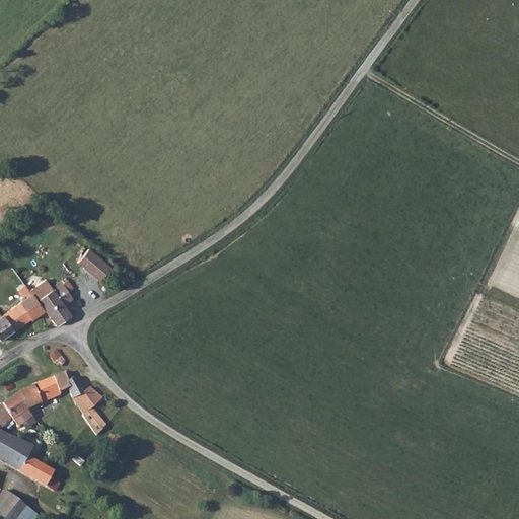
[(90,253),(80,266),(100,283),(110,271),(90,253)]
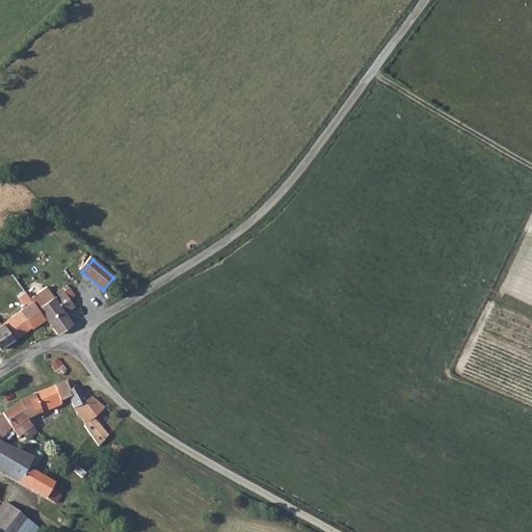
[(18,276),(15,280),(27,297),(31,294),(18,276)]
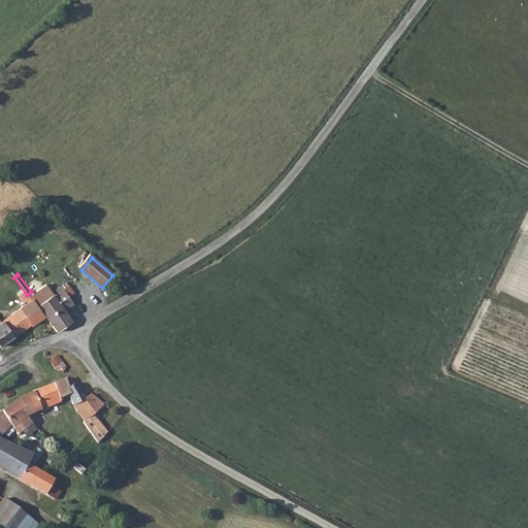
[(48,289),(36,298),(42,306),(58,330),(63,328),(74,320),(67,311),(76,304),(71,299),(76,294),(71,287),(67,291),(65,289),(60,293),(60,295),(57,298),(48,289)]
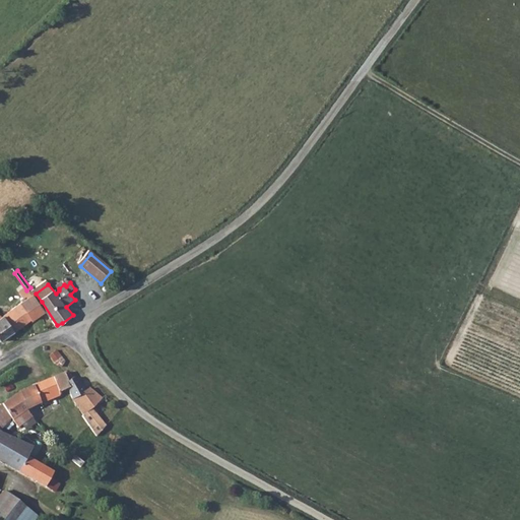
[(0,310),(5,318),(3,319),(15,332),(28,323),(42,314),(44,312),(38,304),(42,302),(36,294),(30,287),(26,290),(22,295),(27,302),(14,312),(8,304),(0,309),(0,310)]
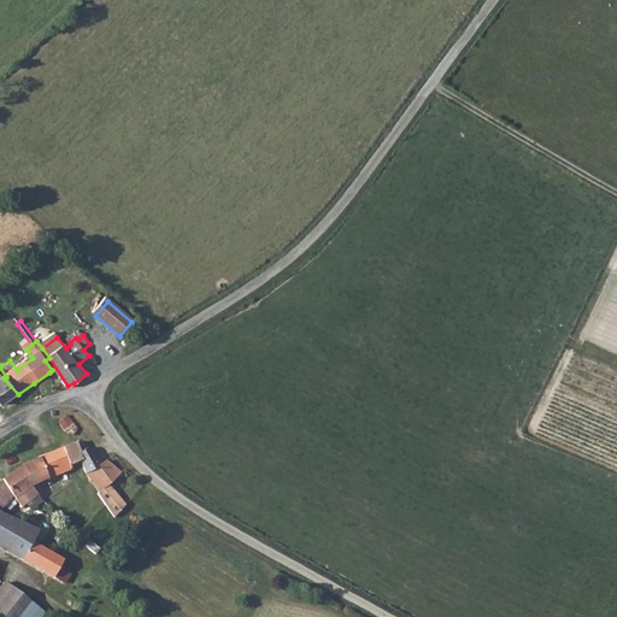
[(0,400),(3,405),(18,394),(4,378),(0,375),(0,400)]
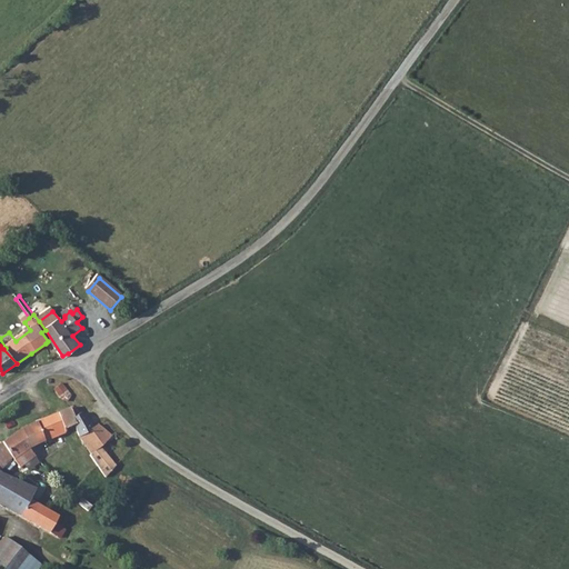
[(63,387),(58,392),(63,398),(70,392),(63,387)]
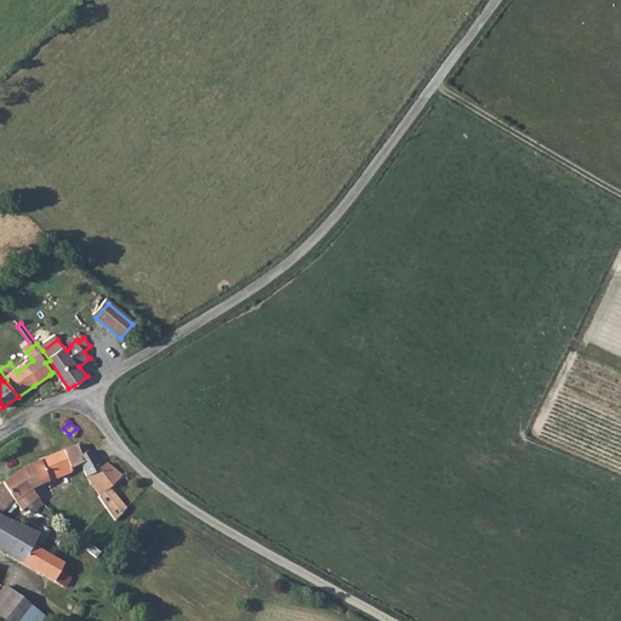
[(39,461),(21,468),(29,490),(77,469),(74,466),(80,463),(86,478),(98,496),(121,476),(106,463),(101,467),(86,450),(79,456),(77,450),(64,453),(64,450),(39,461)]
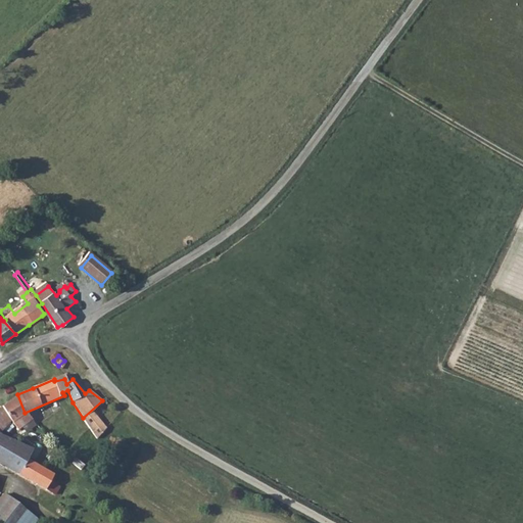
[(0,410),(0,432),(0,433),(13,419),(20,428),(31,419),(25,413),(17,394),(0,410)]
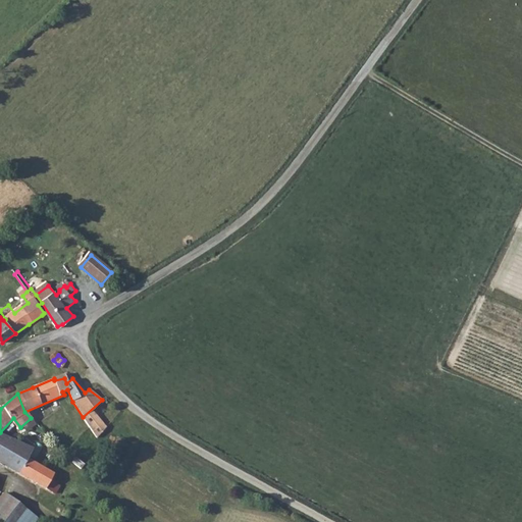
[(90,430),(96,438),(105,428),(98,422),(90,430)]
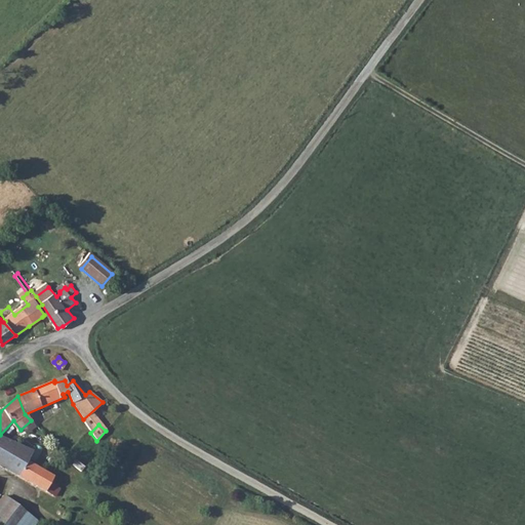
[(0,466),(54,498),(59,489),(56,487),(62,479),(52,473),(50,475),(25,461),(14,455),(18,444),(0,435),(0,434),(0,466)]
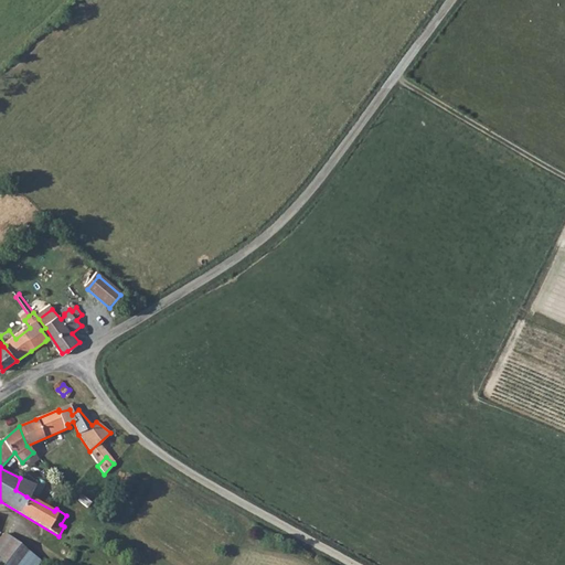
[(2,533),(0,535),(0,564),(38,564),(41,562),(2,533)]
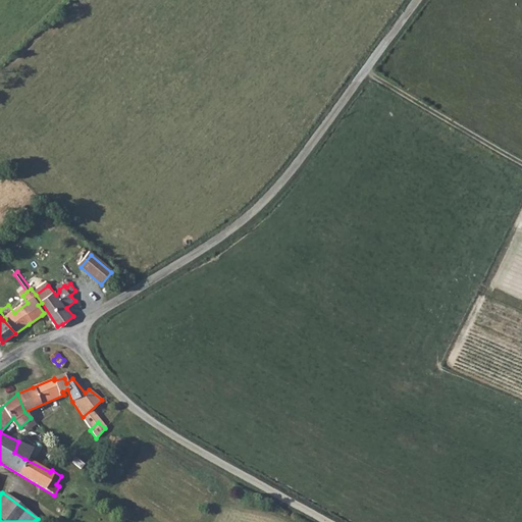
All buildings are outlined.
